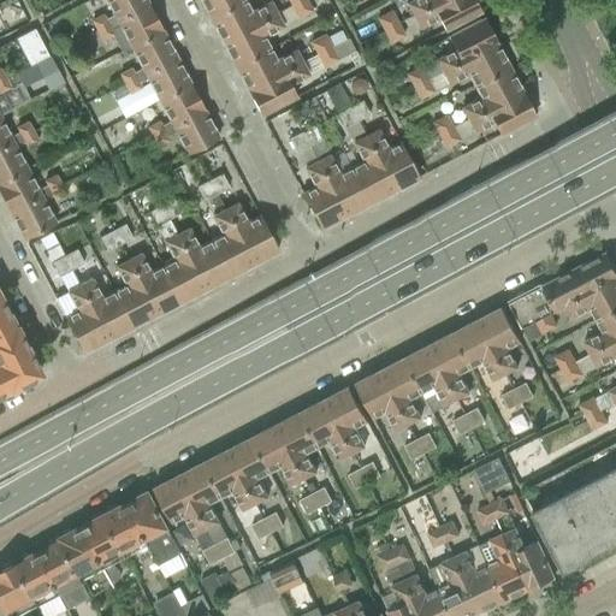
[(90,22),(95,31),(147,5),(143,0),(104,0),(112,16),(105,21),(102,16),(90,22)]
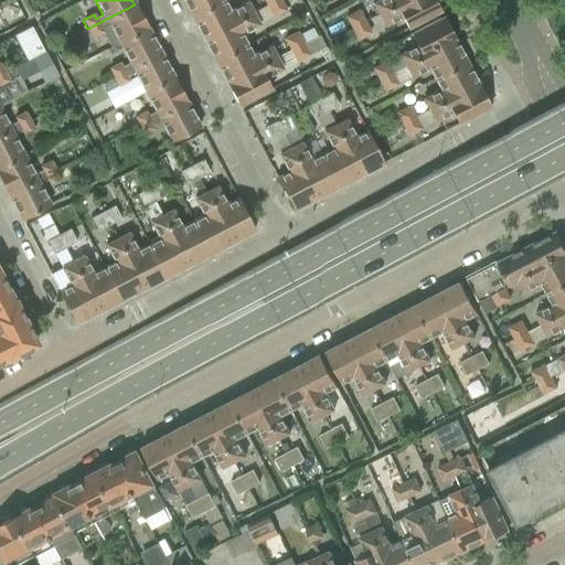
[(181,0),(191,18),(224,0),(181,0)]
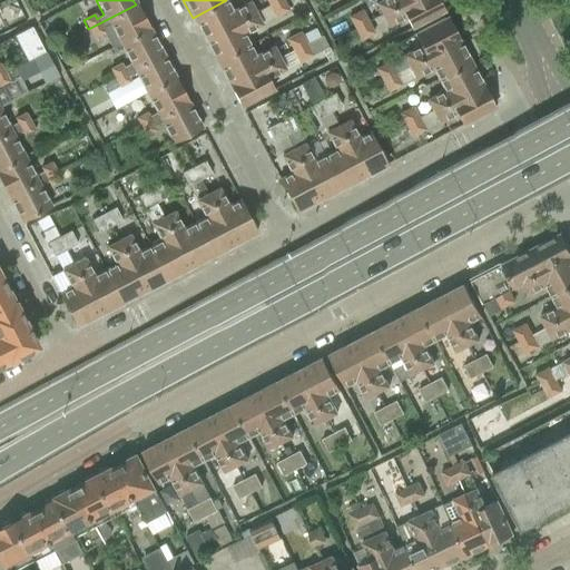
[(193,18),(205,40),(256,13),(249,2),(233,11),(226,0),(193,18)]
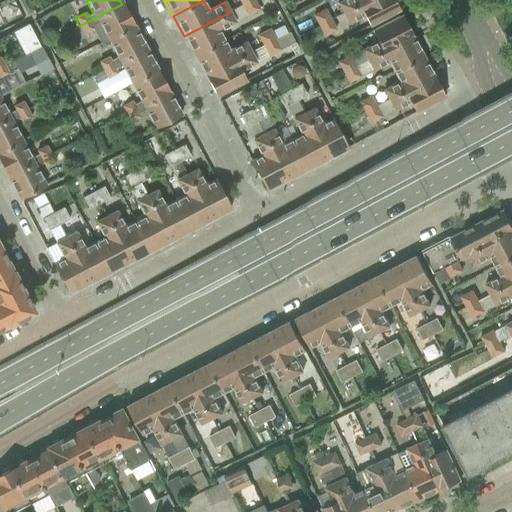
[(252,0),(241,6),(247,17),(259,11),(252,0)]
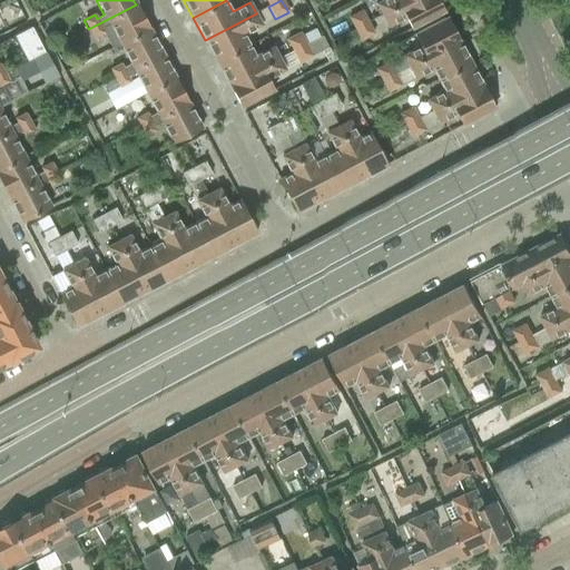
[(381,0),(375,3),(381,16),(410,0),(381,0)]
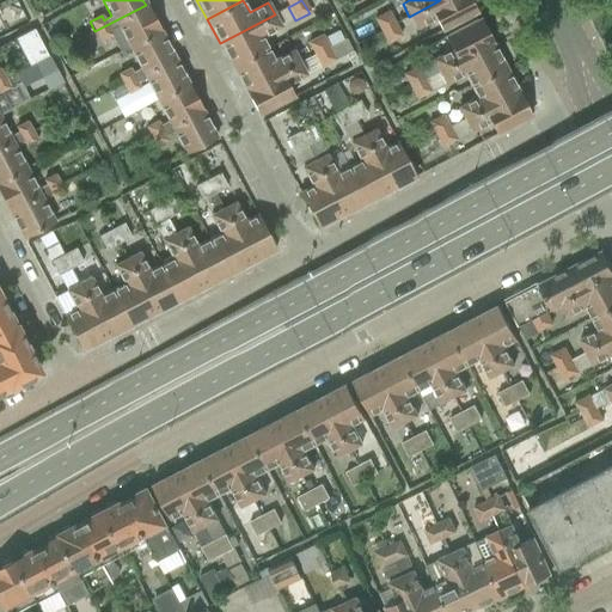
[(467,0),(440,0),(409,17),(416,30),(435,19),(440,30),(439,30),(440,32),(476,13),(467,0)]
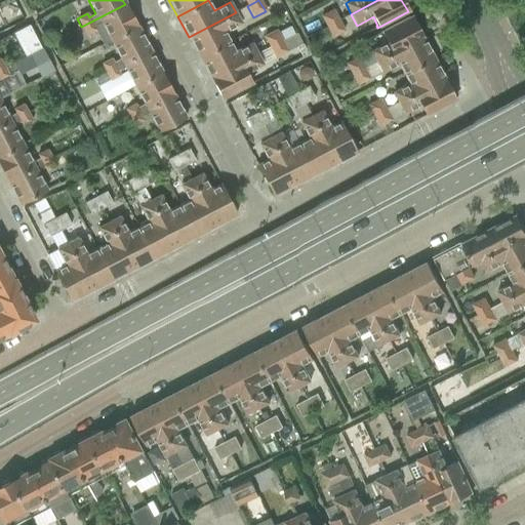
[(104,44),(110,41),(137,27),(125,4),(81,27),(86,35),(95,30),(104,44)]
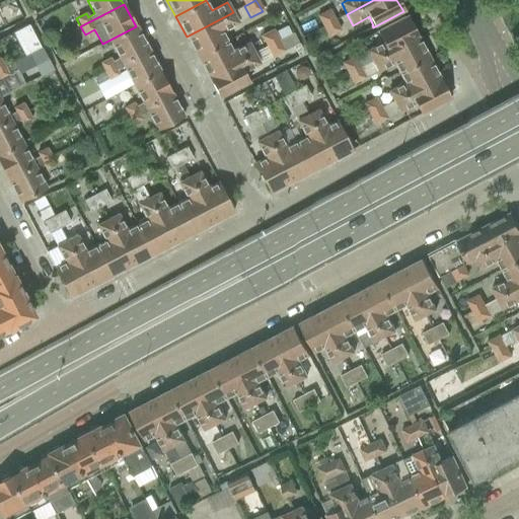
[(317,15),(323,26),(335,20),(328,9),(317,15)]
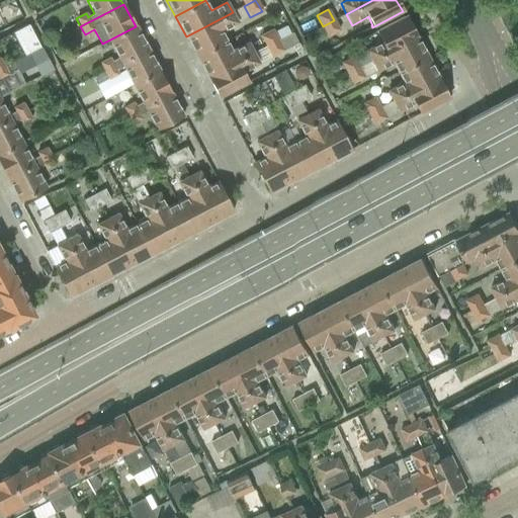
[(186,36),(196,57),(228,40),(223,31),(238,23),(233,12),(186,36)]
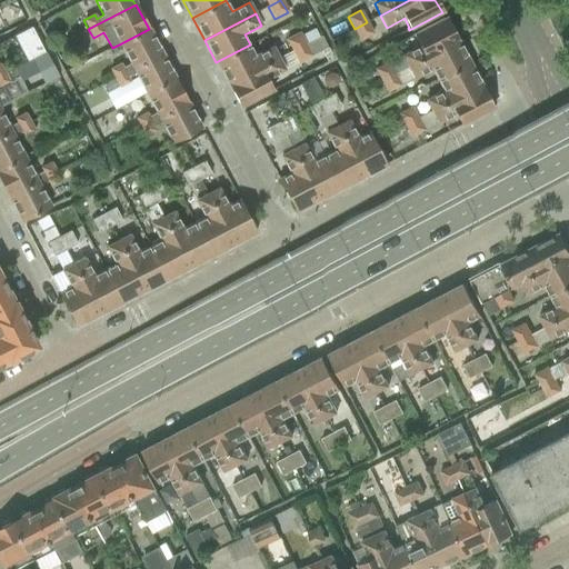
[(375,69),(381,81),(457,41),(446,18),(426,29),(412,36),(413,37),(419,46),(375,69)]
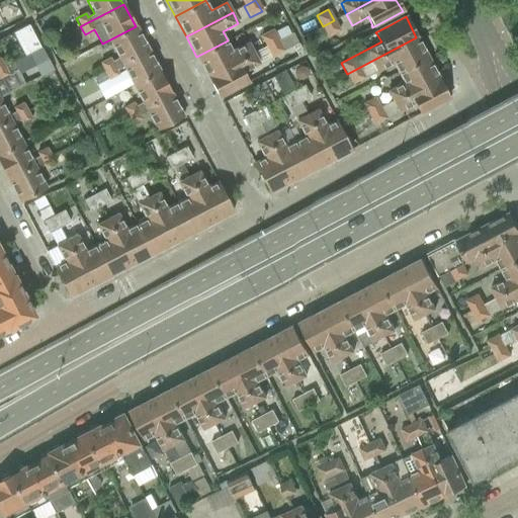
[(334,20),(323,26),(328,37),(340,31),(334,20)]
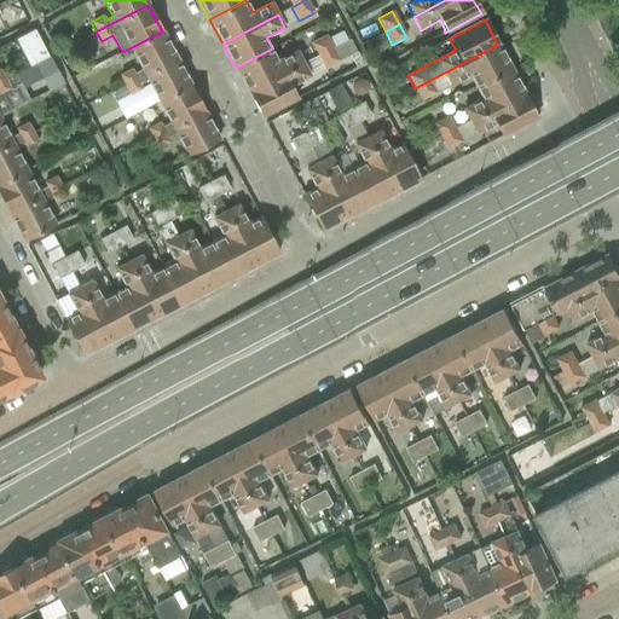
[(15,40),(28,67),(34,63),(47,56),(34,30),(15,40)]
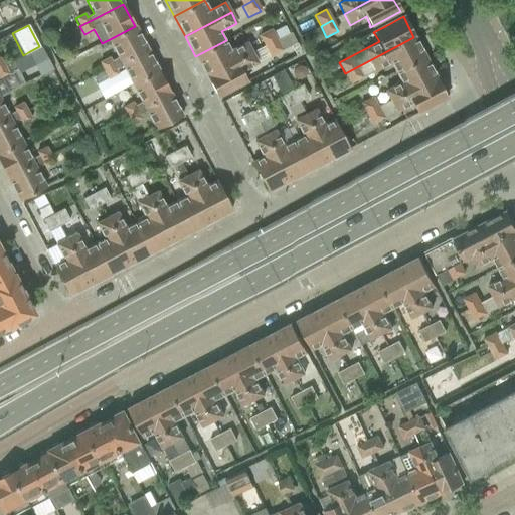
[(99,62),(104,71),(146,48),(135,26),(108,40),(117,57),(111,61),(109,57),(99,62)]
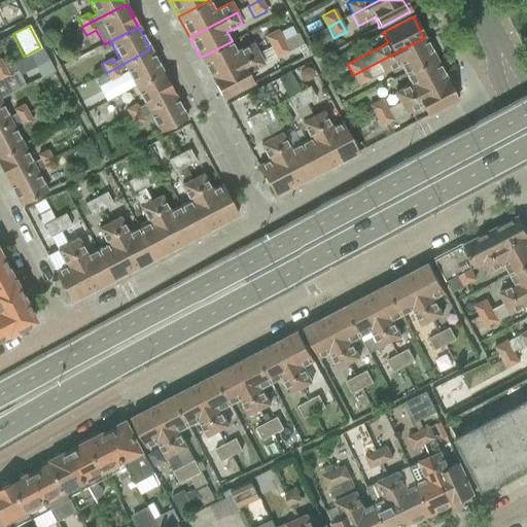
[(290,27),(280,32),(284,40),(294,35),(290,27)]
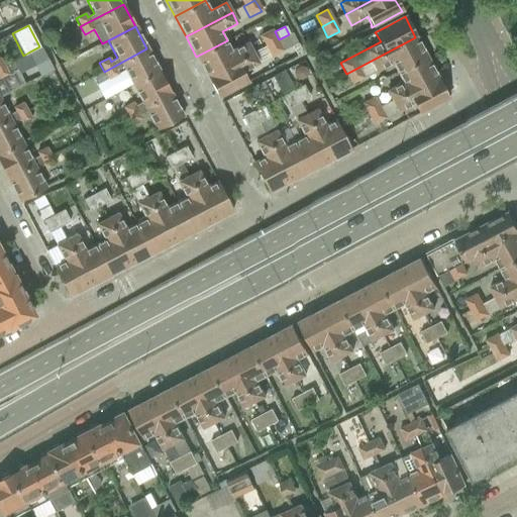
[(260,35),(266,46),(277,40),(271,29),(260,35)]
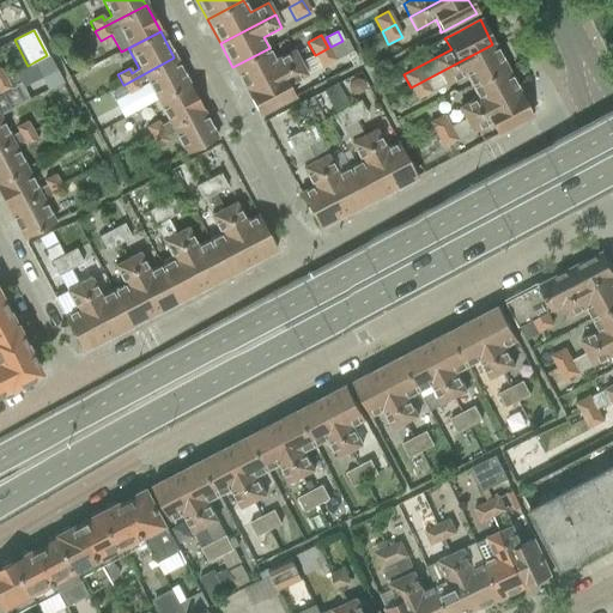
[(328,48),(315,55),(321,68),(351,52),(345,40),(343,41),(331,47),(328,48)]
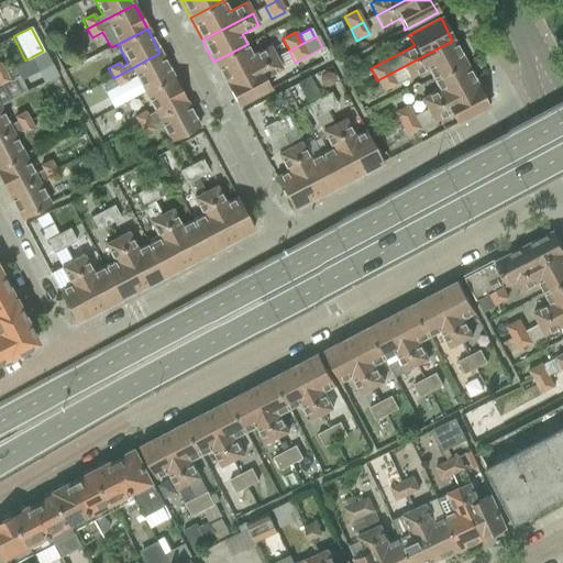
[(404,66),(377,80),(384,91),(396,85),(409,78),(427,68),(432,79),(464,63),(452,41),(405,66),(404,66)]
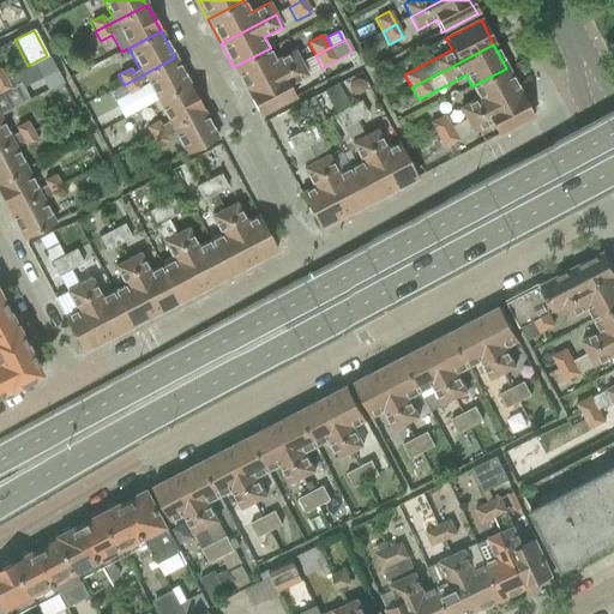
[(233,67),(246,91),(301,62),(294,49),(276,59),(270,48),(233,67)]
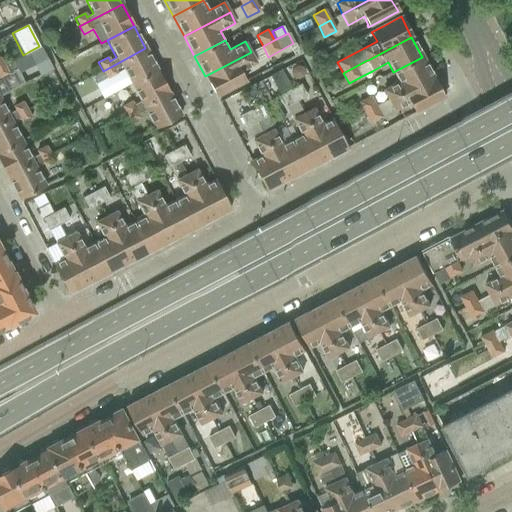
[(28,52),(40,76),(41,76),(42,75),(52,70),(40,46),(39,46),(28,52)]
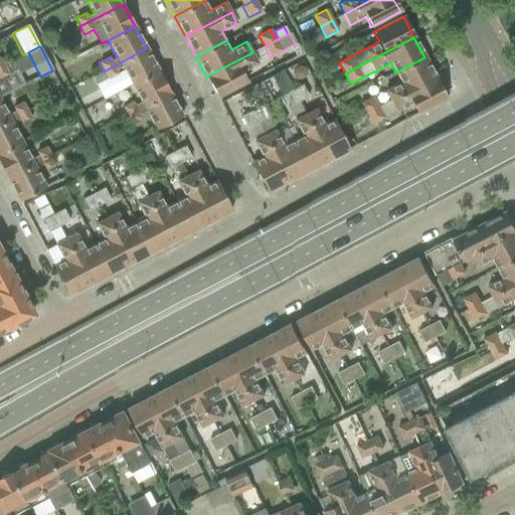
[(122,66),(132,84),(158,71),(146,48),(104,71),(108,79),(118,73),(116,70),(122,66)]
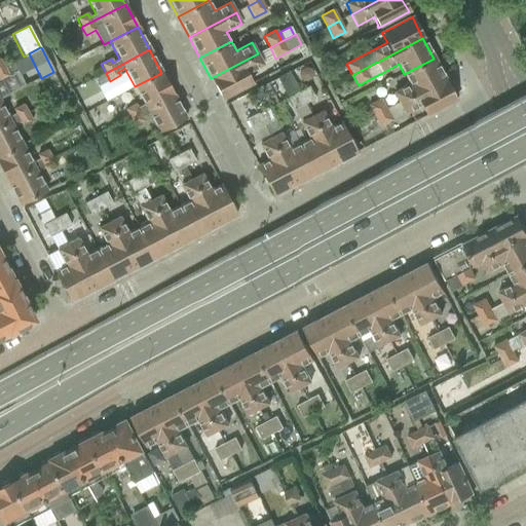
[(258,53),(211,78),(222,100),(253,83),(248,73),(263,65),(258,53)]
